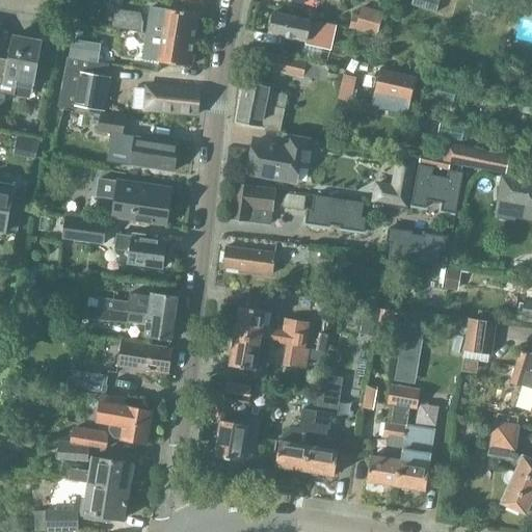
[(475,0),(474,6),(491,12),(495,0),(475,0)]
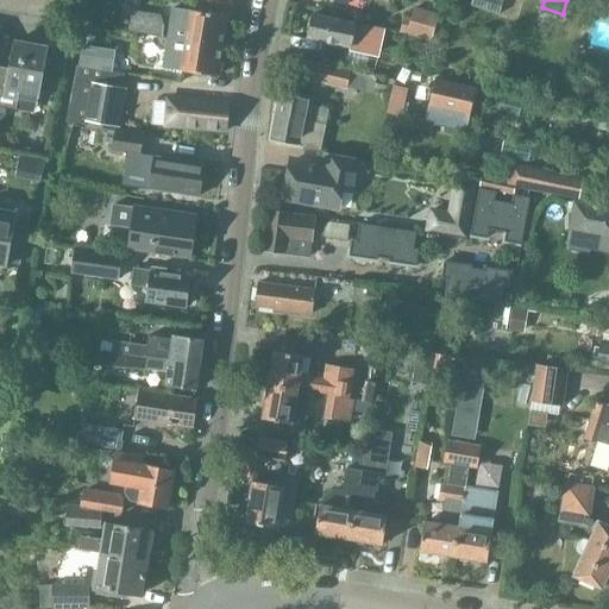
[(133,12),(130,31),(220,46),(226,16),(192,11),(190,20),(133,12)]
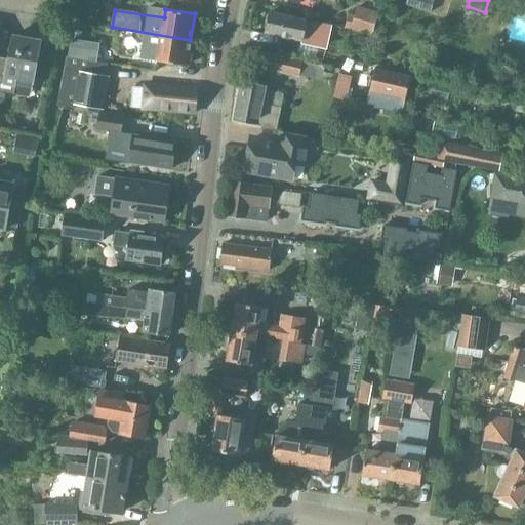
[(269,12),(265,33),(301,41),(304,32),(317,35),(319,25),(306,22),(306,21),(269,12)]
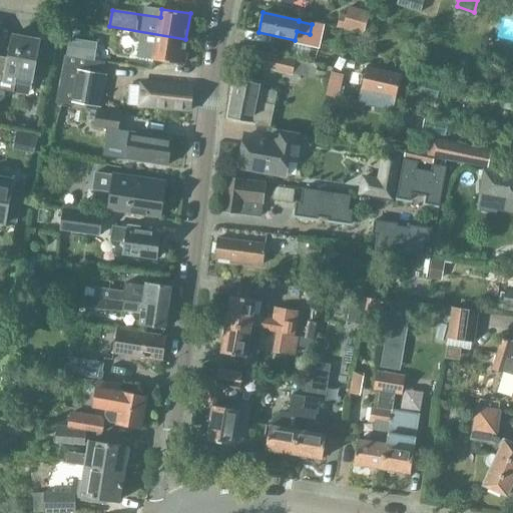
[(185,39),(157,34),(155,42),(145,40),(142,58),(181,64),(185,39)]
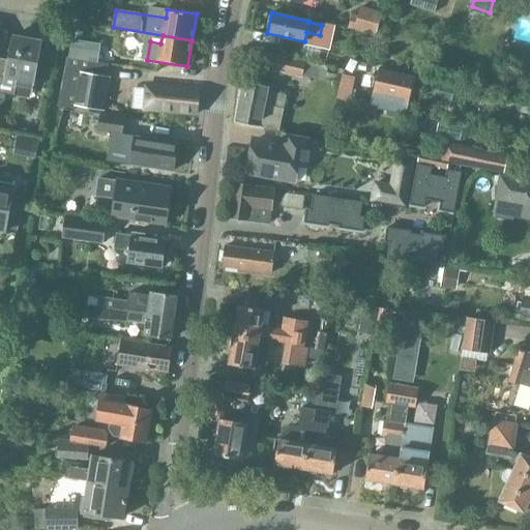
[(0,58),(0,92),(2,93),(4,84),(32,89),(40,41),(11,36),(7,59),(0,58)]
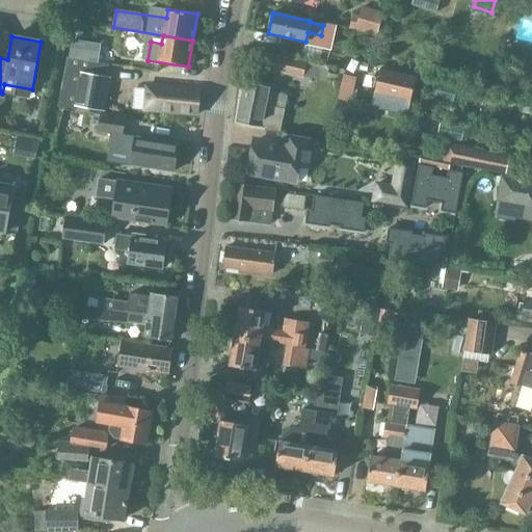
[(275,55),(271,71),(302,77),(306,62),(275,55)]
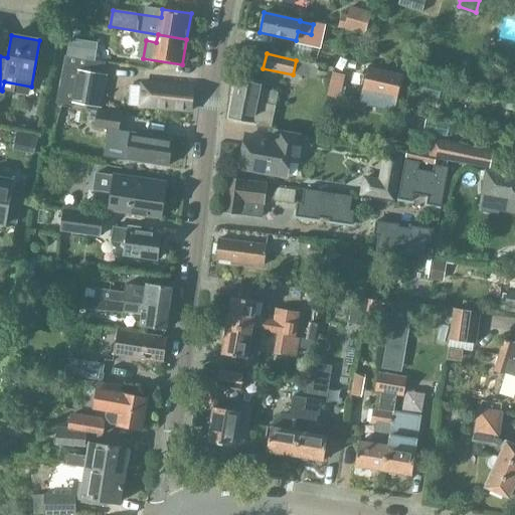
[(361,91),(359,103),(377,107),(394,111),(397,99),(402,74),(367,66),(361,91)]
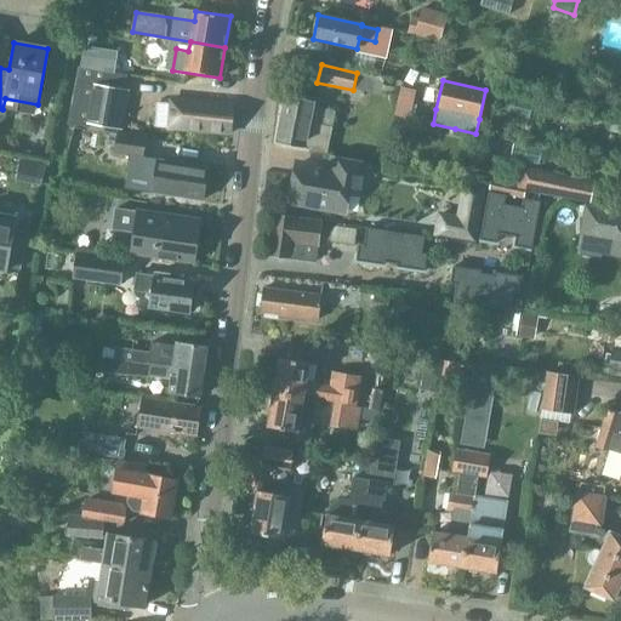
[(274,142),(326,153),(330,134),(308,129),(314,100),(285,93),(274,142)]
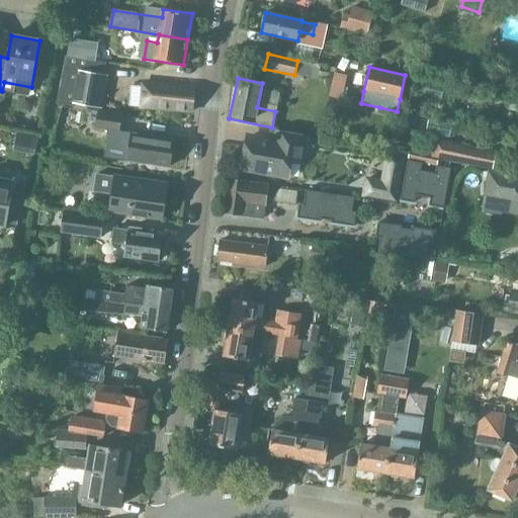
[(444,86),(423,81),(420,94),(441,99),(444,86)]
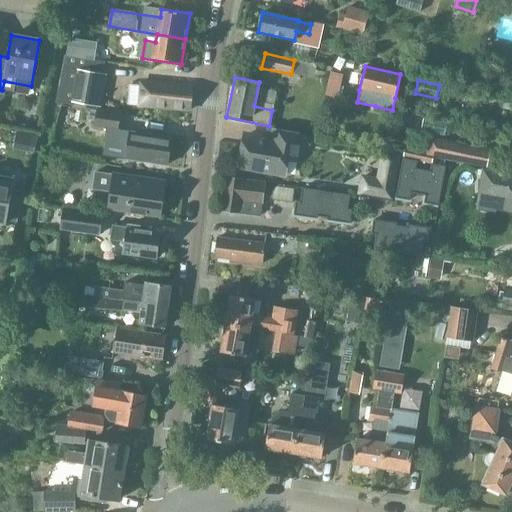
[(140,82),(139,105),(190,110),(191,87),(140,82)]
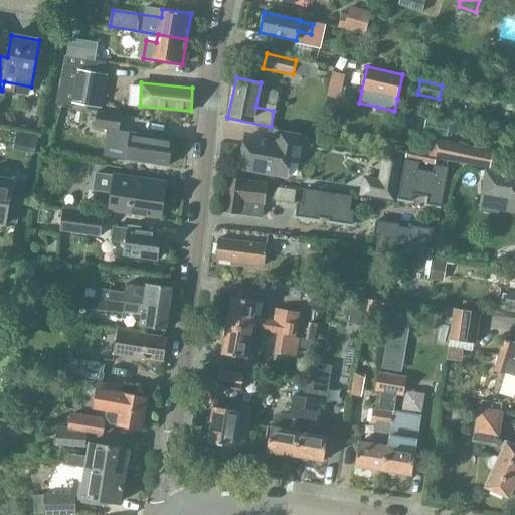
[(514,99),(505,97),(502,110),(514,112),(514,99)]
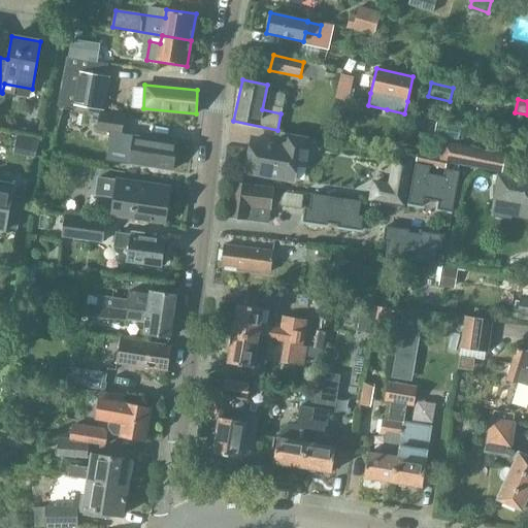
[(97,131),(122,134),(123,122),(98,119),(97,131)]
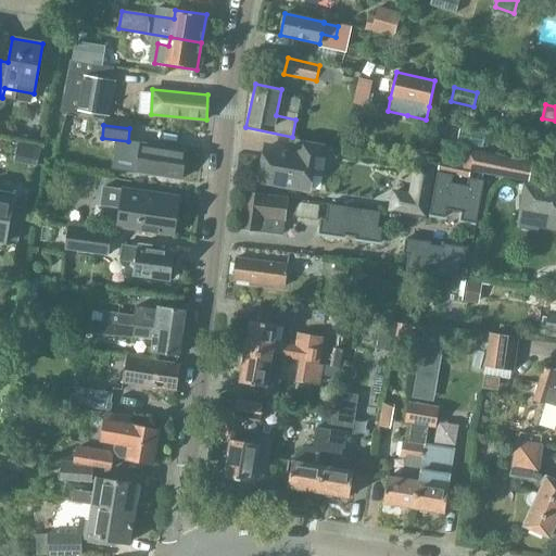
[(258,178),(269,180),(268,184),(307,190),(311,173),(321,174),(327,147),(297,141),(294,153),(287,152),(287,151),(282,150),(282,151),(264,148),(258,178)]
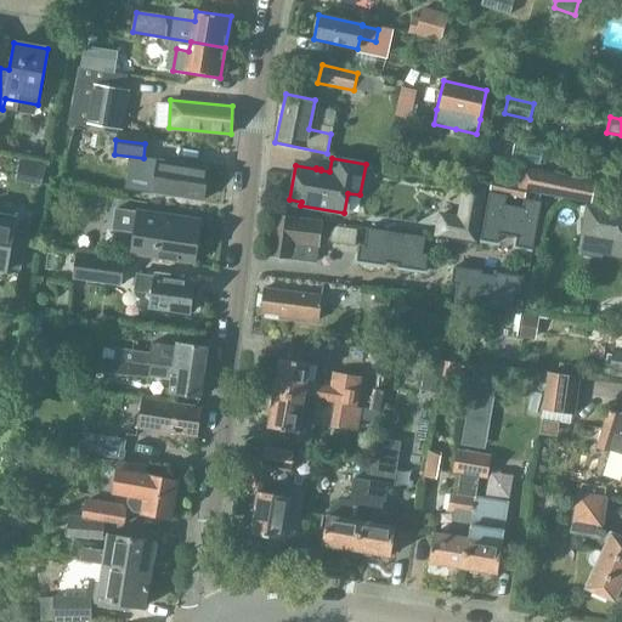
[(152,192),(202,201),(208,168),(157,160),(152,192)]
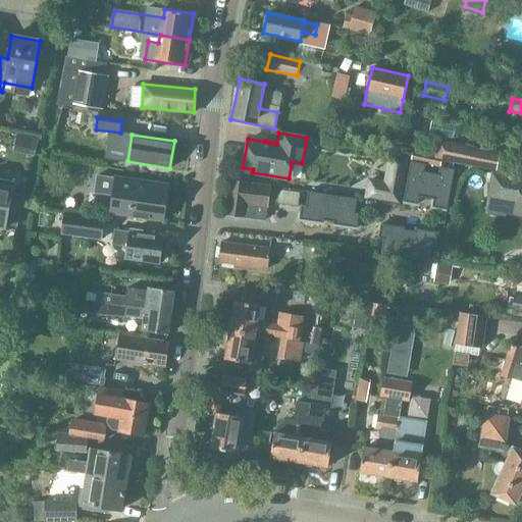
[(500,153),(437,141),(433,159),(497,169),(500,153)]
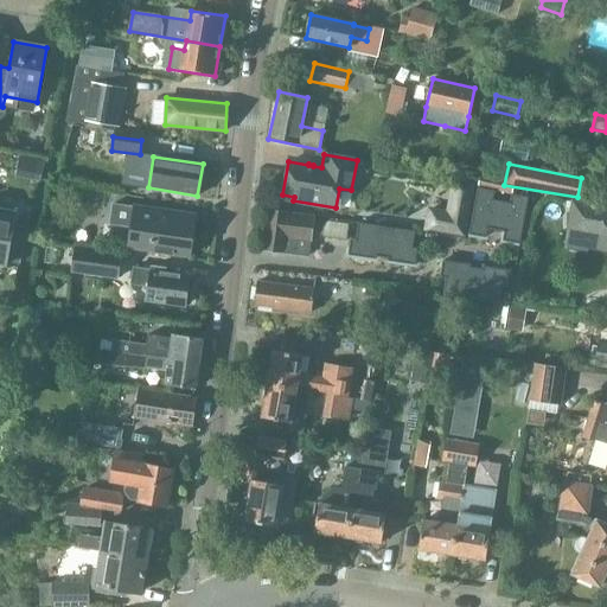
[(477,187),(468,235),(485,238),(487,229),(496,230),(500,202),(493,200),(494,191),(477,187)]
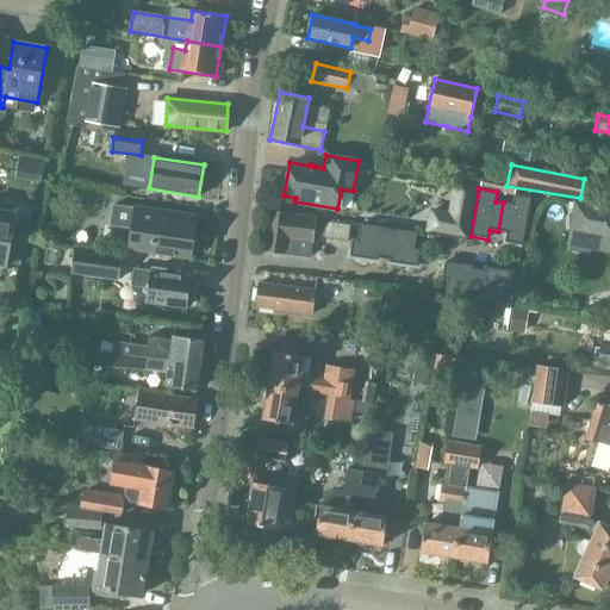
[(503,203),(498,231),(506,234),(505,242),(522,246),(531,198),(514,195),(511,204),(503,203)]
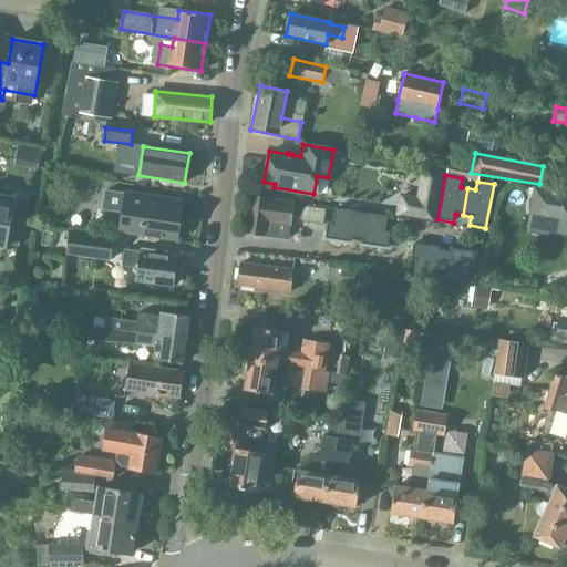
[(399,214),(403,215),(412,216),(433,220),(440,189),(424,186),(421,200),(415,199),(402,196),(399,214)]
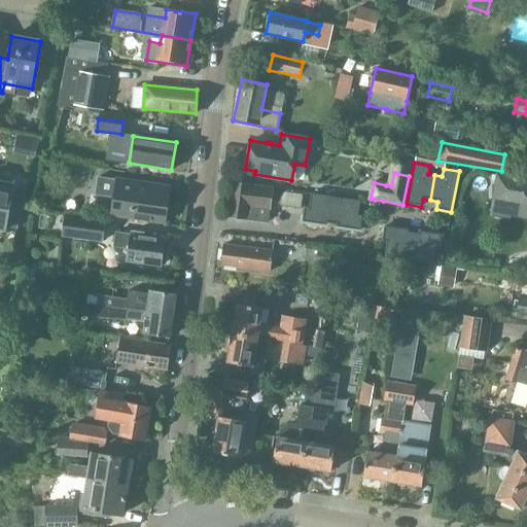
[(526,205),(526,180),(496,175),(492,200),(526,205)]
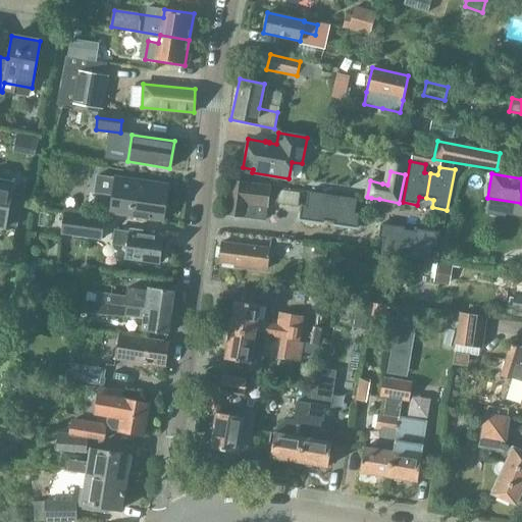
[(109,213),(162,220),(167,185),(115,177),(114,177),(97,175),(95,192),(112,195),(109,213)]
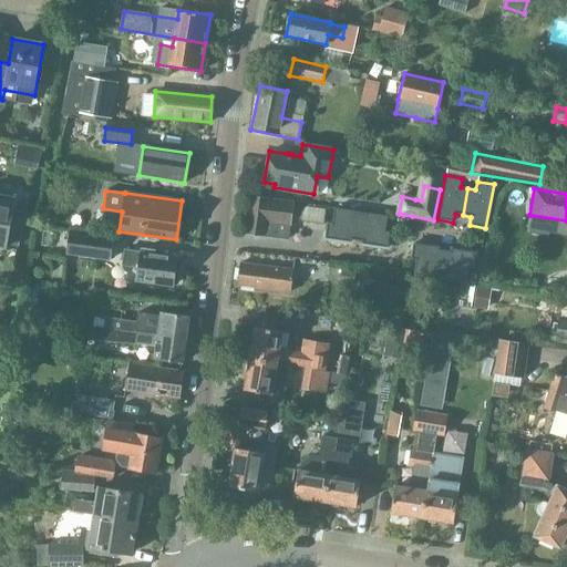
[(0,246),(6,247),(14,196),(0,193),(0,246)]
